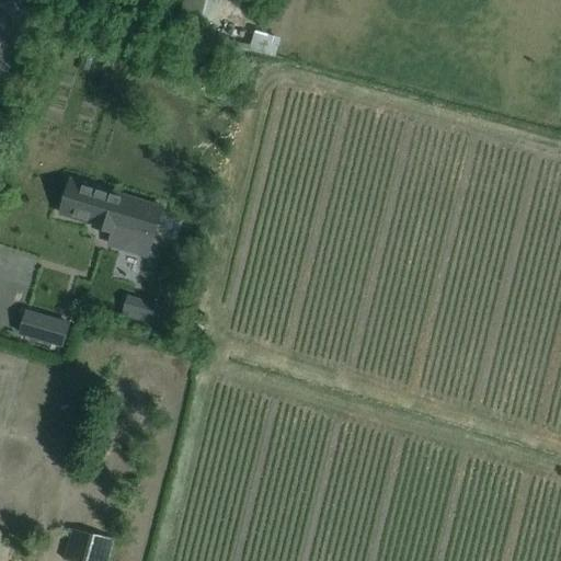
[(213,23),(219,0),(183,0),(180,14),(213,23)]
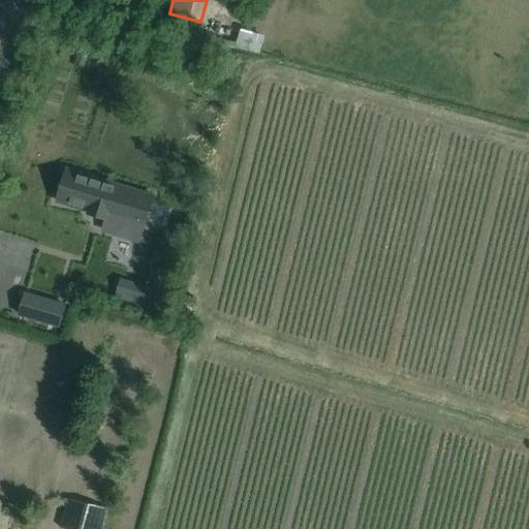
[(138,241),(153,195),(66,169),(57,201),(89,211),(88,213),(105,218),(102,229),(138,241)]
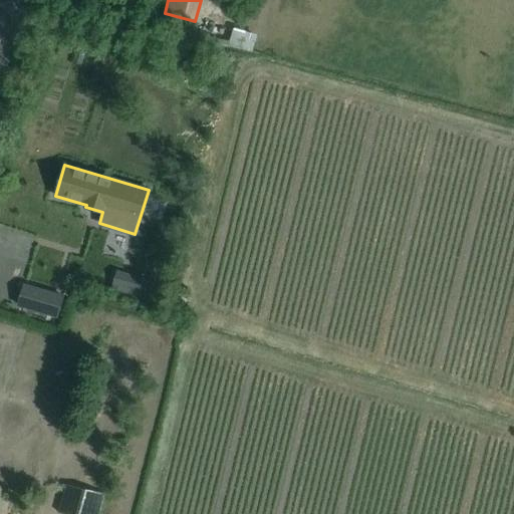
[(117,270),(111,288),(159,302),(164,285),(117,270)]
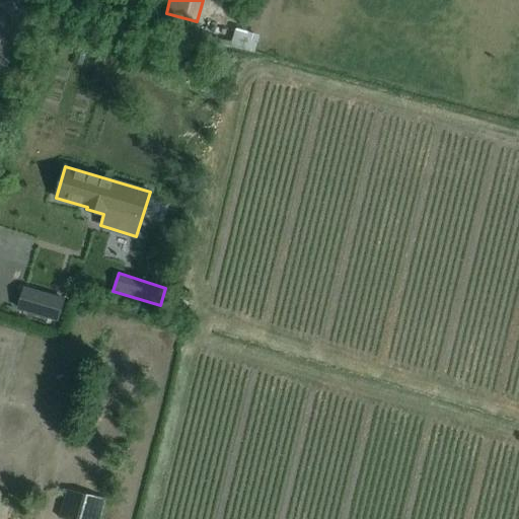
[(25,285),(20,304),(60,314),(64,295),(25,285)]
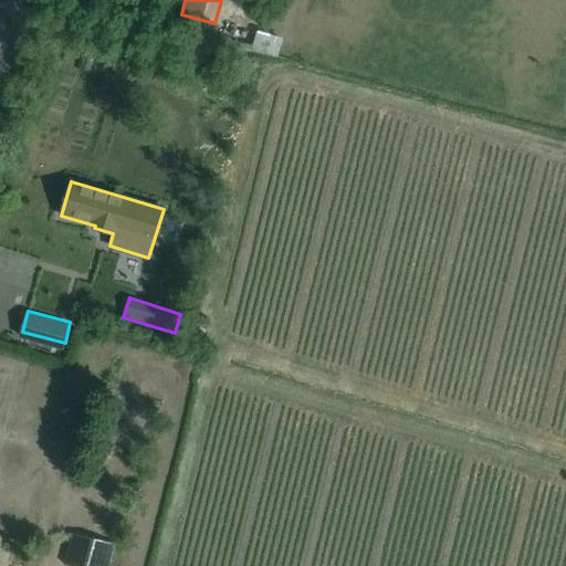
[(63,565),(109,565),(165,376),(118,364),(63,565)]
